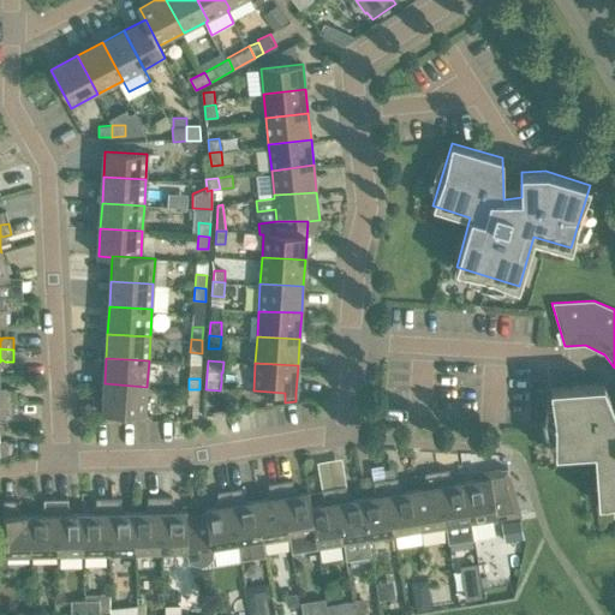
[(105,383),(102,412),(145,415),(147,387),(105,383)]
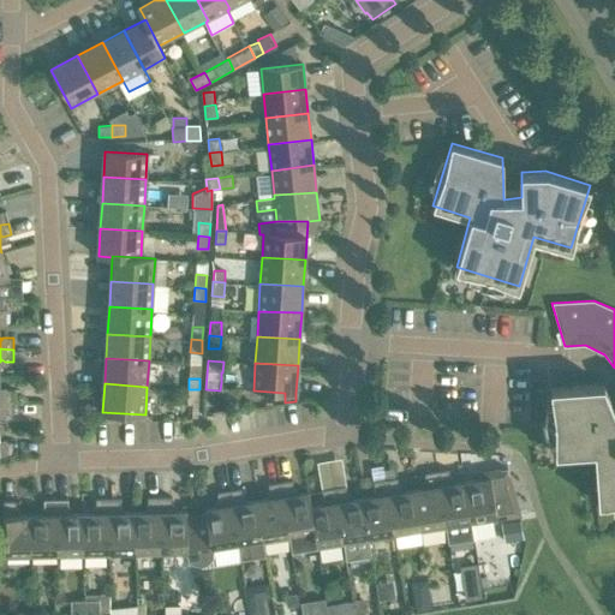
[(614,412),(602,384),(550,388),(553,415),(554,453),(593,451),(598,503),(614,500),(614,412)]
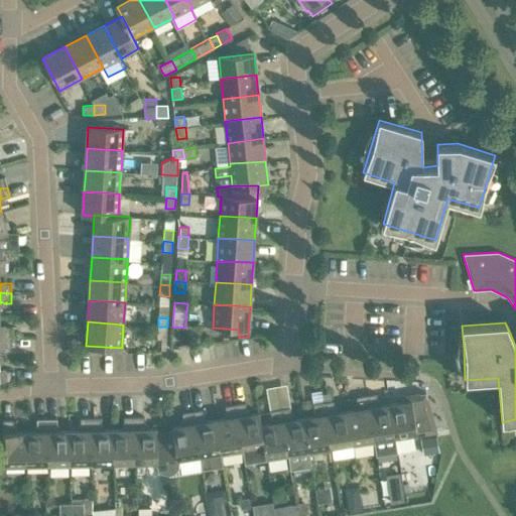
[(0,337),(11,337),(11,327),(2,328),(1,329),(0,327),(0,337)]
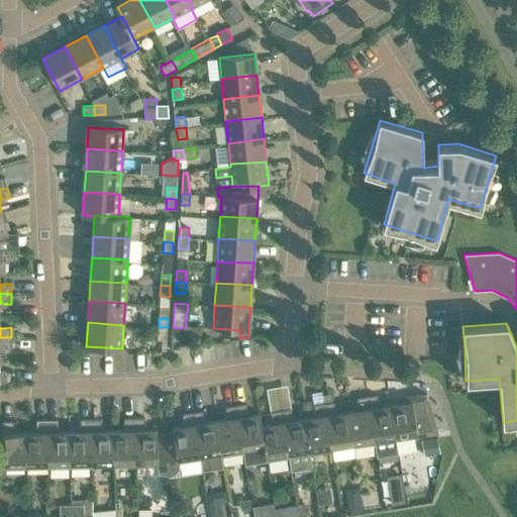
[(159,327),(158,339),(162,339),(161,351),(167,351),(168,327),(159,327)]
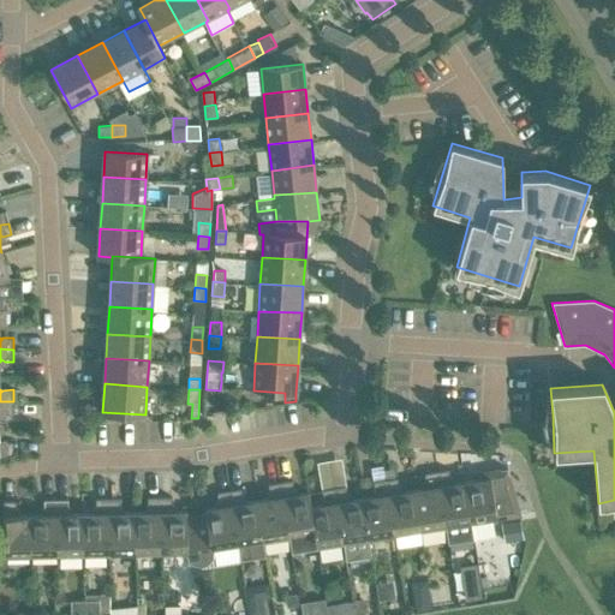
[(13,401),(0,401),(0,415),(3,412),(5,415),(13,413),(13,401)]
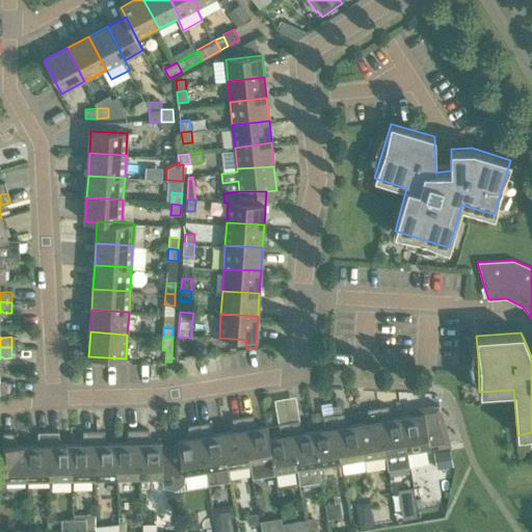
[(0,392),(12,393),(11,381),(3,382),(1,383),(0,381),(0,392)]
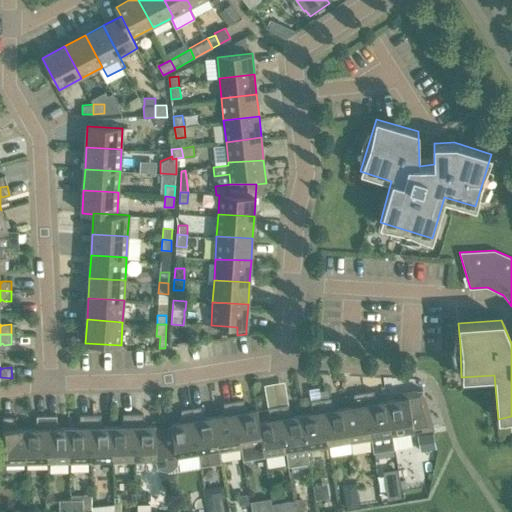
[(311,388),(313,400),(310,401),(310,407),(313,411),(310,413),(300,415),(306,449),(327,446),(320,399),(318,387),(311,388)]
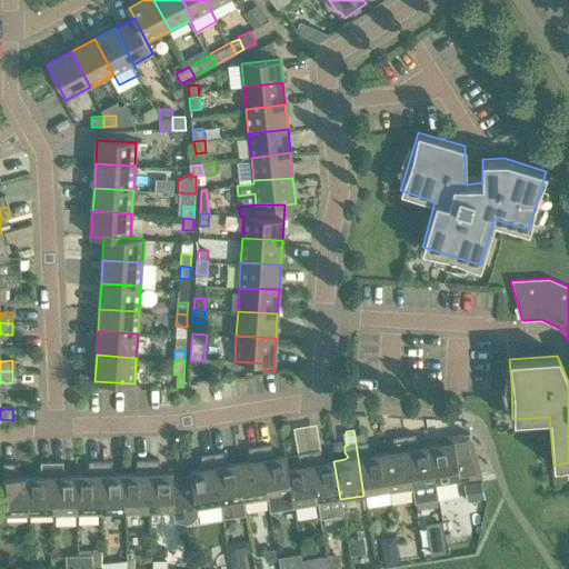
[(451,441),(429,445),(436,483),(468,478),(467,471),(478,469),(468,432),(450,436),(451,441)]
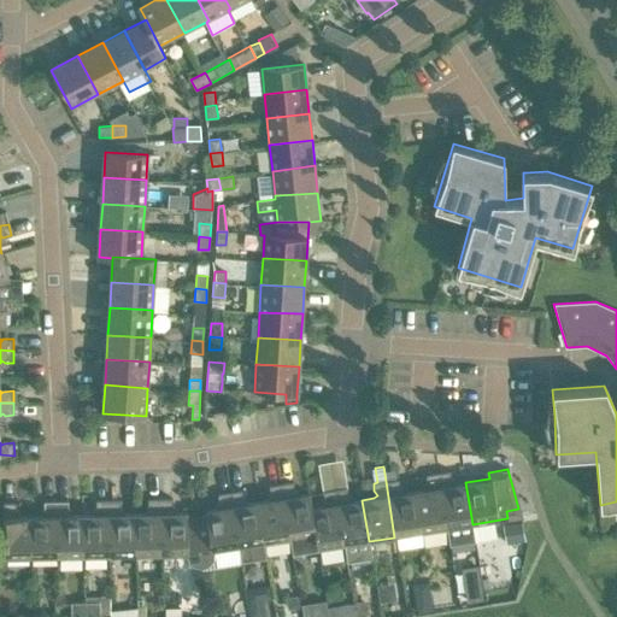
[(438,472),(446,529),(448,545),(474,540),(471,524),(472,524),(465,482),(453,485),(447,483),(450,480),(448,471),(438,472)]
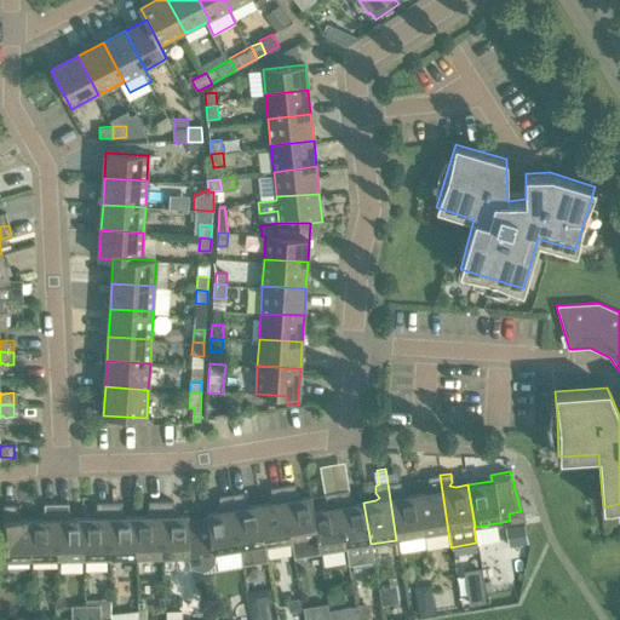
[(334,476),(337,492),(345,547),(349,547),(351,562),(373,558),(371,544),(363,503),(351,504),(348,503),(349,499),(348,491),(345,475),(334,476)]
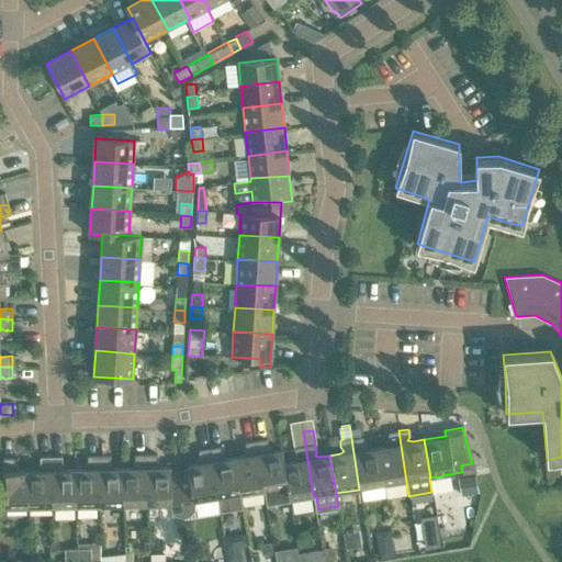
[(406,482),(398,430),(386,433),(388,440),(390,444),(386,446),(377,448),(382,485),(406,482)]
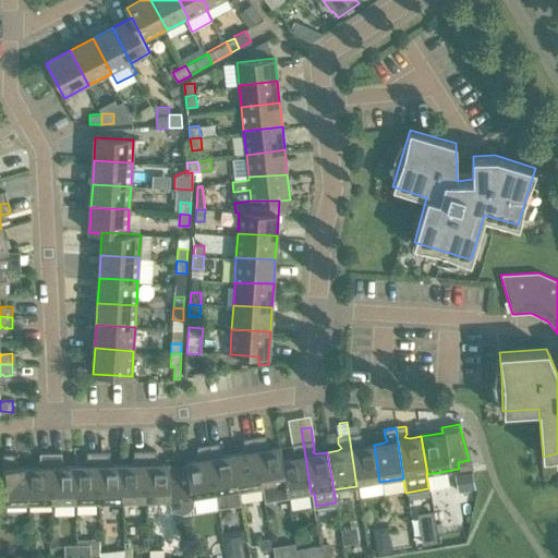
[(379,482),(374,445),(362,446),(359,445),(361,440),(359,434),(349,435),(356,486),(379,482)]
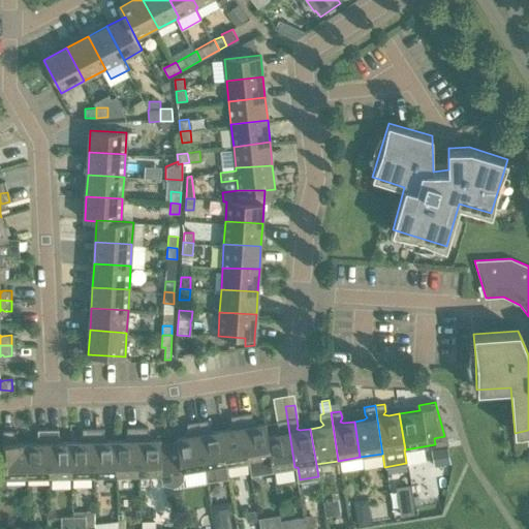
[(253,473),(271,471),(270,460),(267,435),(268,435),(266,424),(254,425),(251,423),(252,419),(251,413),(240,414),(248,464),(252,463),(253,473)]
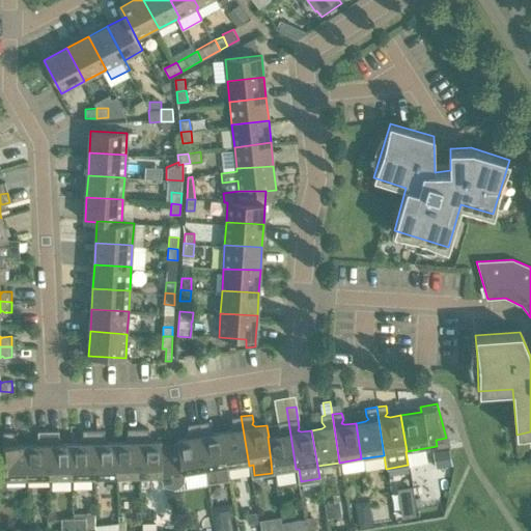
[(249,466),(241,416),(230,418),(231,424),(233,428),(230,430),(221,432),(226,469),(249,466)]
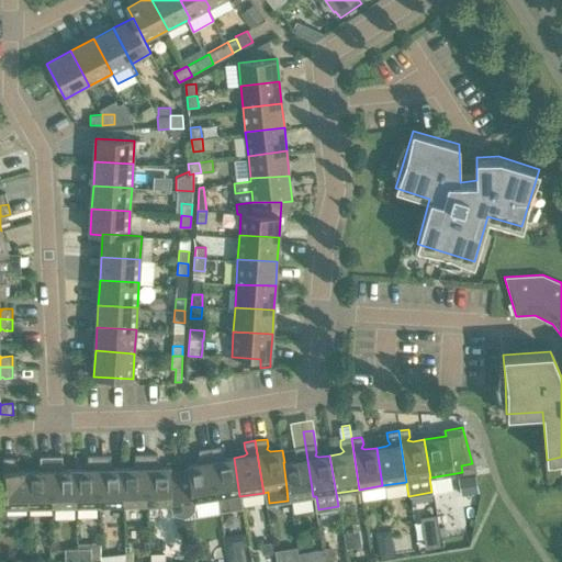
[(313,496),(305,446),(293,448),(294,457),(295,459),(293,461),(284,462),(283,462),(287,489),(288,501),(313,496)]
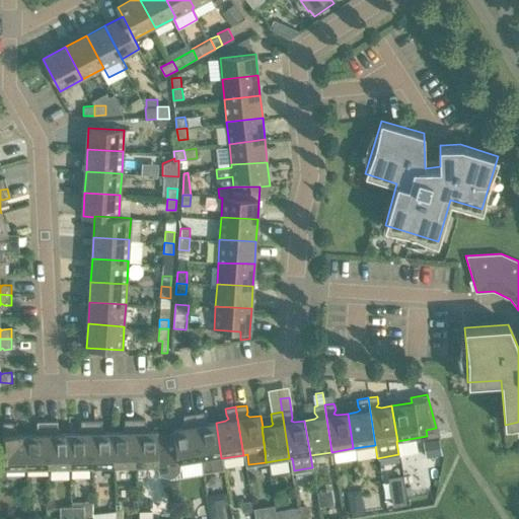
[(193,414),(200,460),(202,474),(223,471),(221,458),(216,423),(207,425),(203,423),(204,420),(203,413),(193,414)]
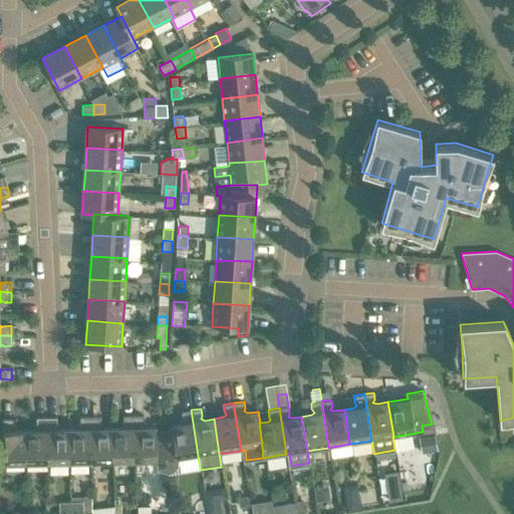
[(173,429),(163,431),(169,474),(175,470),(179,466),(180,459),(198,456),(191,410),(182,412),(183,420),(184,422),(181,424),(172,426),(173,429)]
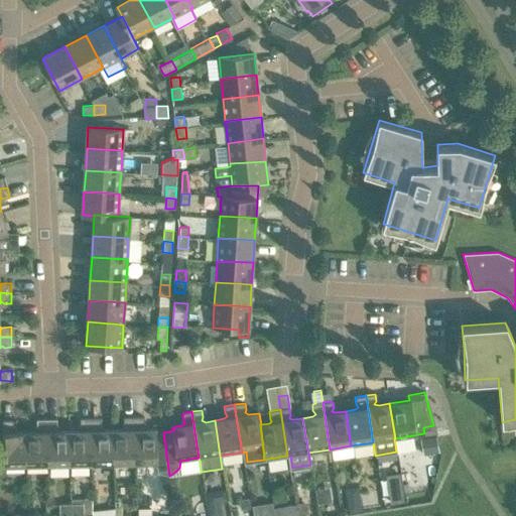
[(121,430),(112,430),(113,466),(135,465),(134,417),(124,418),(123,425),(125,427),(121,430)]
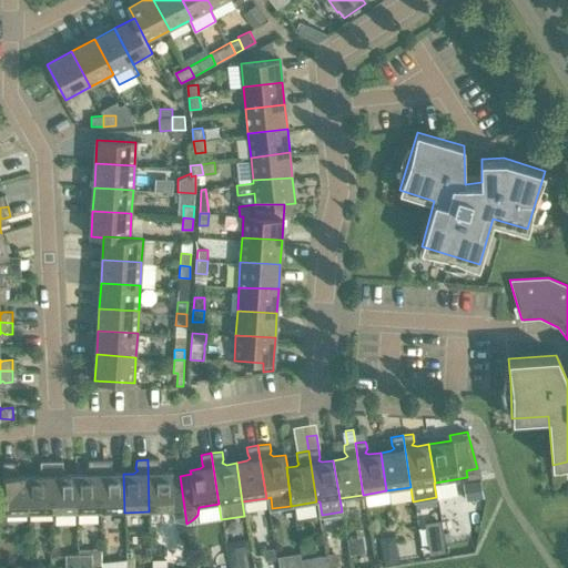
[(159,459),(148,459),(149,511),(171,511),(174,517),(179,521),(186,524),(180,476),(173,477),(173,473),(161,473),(158,470),(159,466),(159,459)]
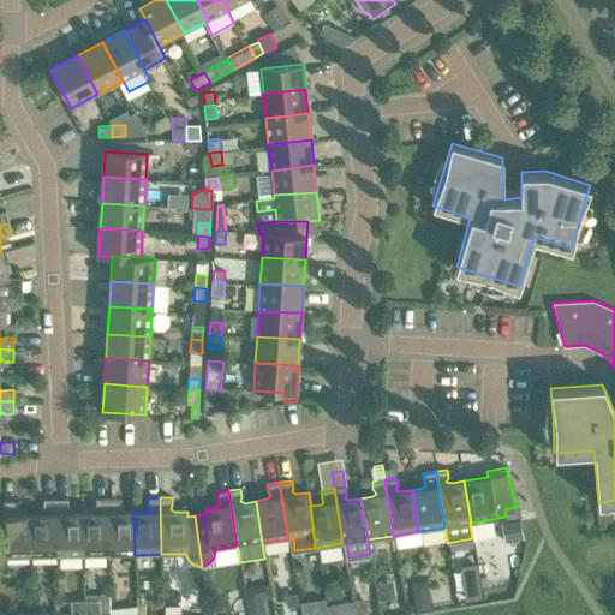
[(93,514),(83,514),(84,556),(109,555),(108,499),(95,500),(95,507),(99,512),(93,514)]
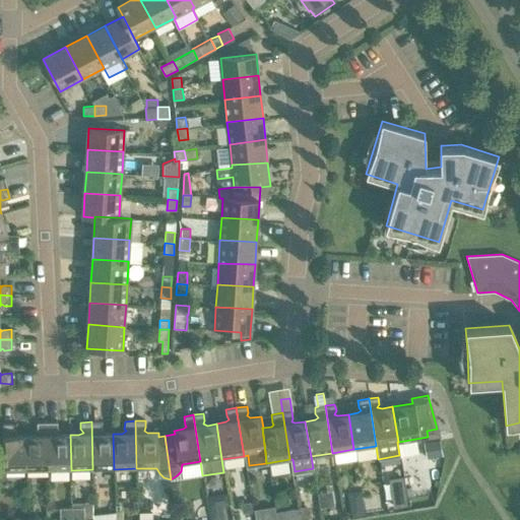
[(102,421),(91,421),(92,469),(114,469),(113,434),(104,434),(100,432),(102,429),(102,421)]
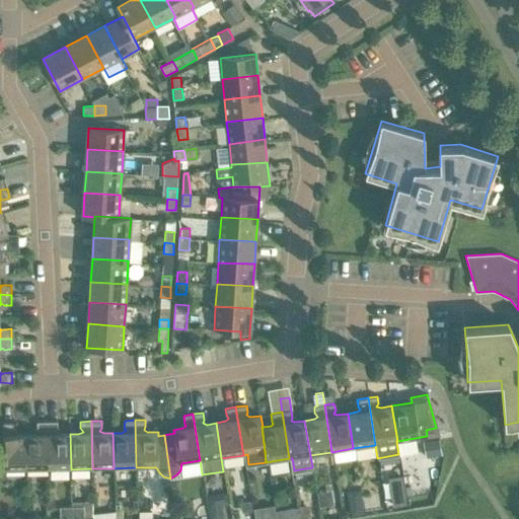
[(26,470),(49,469),(48,422),(38,423),(38,430),(40,433),(36,435),(25,435),(26,470)]
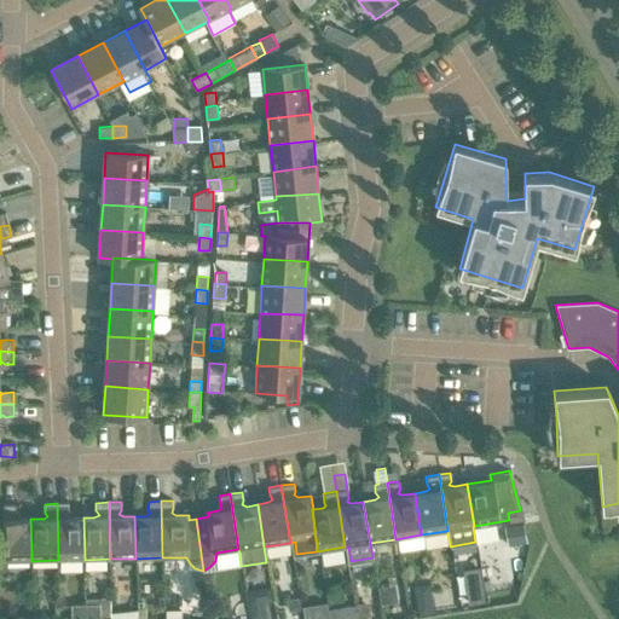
[(69,503),(57,503),(58,560),(85,560),(84,518),(73,518),(68,515),(69,512),(69,503)]
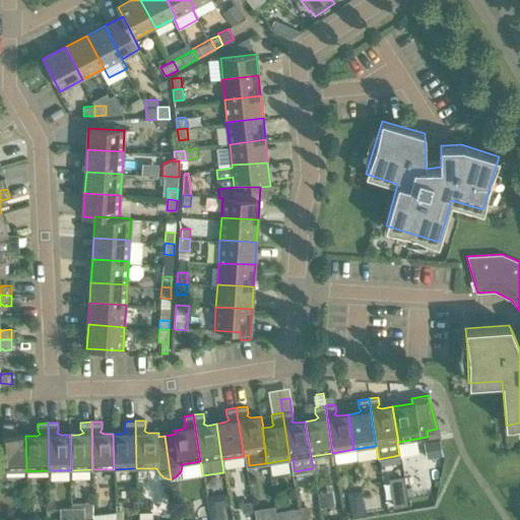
[(0,471),(26,471),(25,436),(17,436),(12,434),(14,430),(14,424),(3,425),(4,454),(0,454),(0,471)]
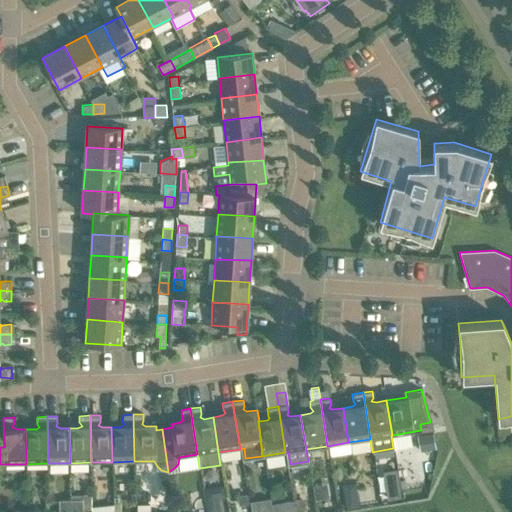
[(433,432),(418,434),(421,450),(435,448),(433,432)]
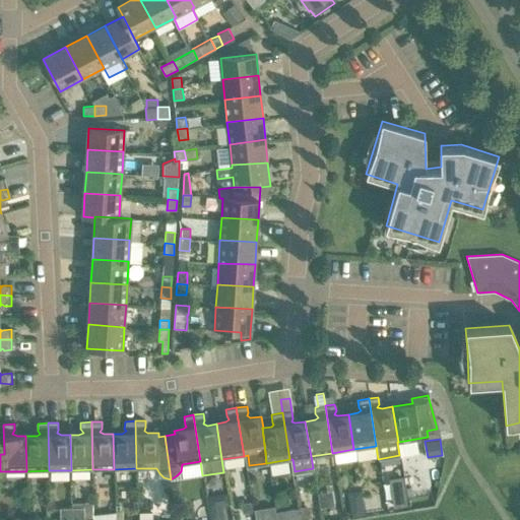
[(404,477),(390,479),(395,509),(408,507),(404,477)]
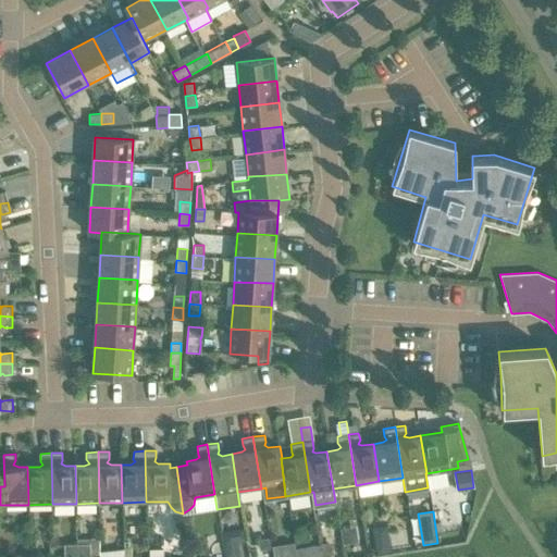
[(77,544),(77,555),(91,555),(91,554),(100,553),(99,536),(78,537),(78,544),(77,544)]
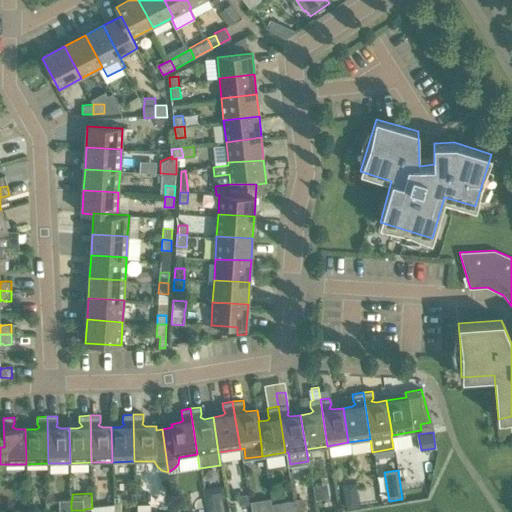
[(246,494),(239,496),(240,502),(248,501),(246,494)]
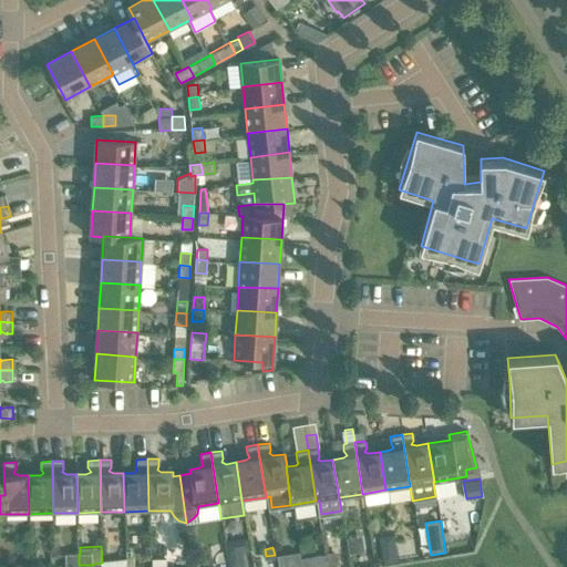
[(388,548),(382,556),(383,563),(398,560),(395,547),(388,548)]
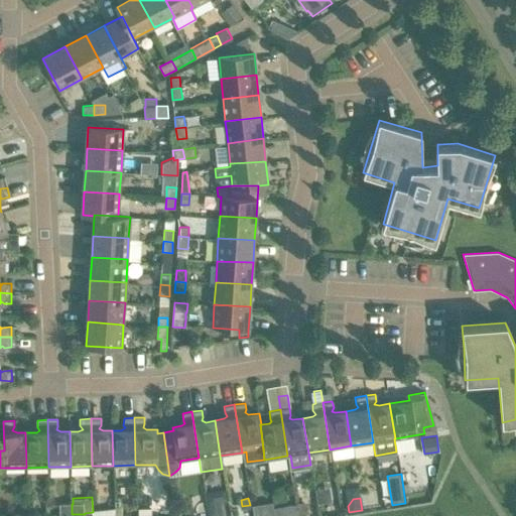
[(72,514),(72,504),(60,504),(60,514),(72,514)]
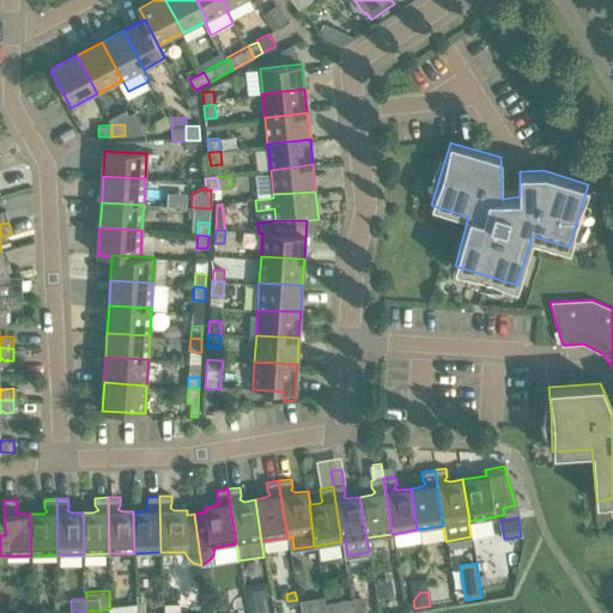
[(351,599),(326,602),(327,612),(344,612),(352,612),(351,599)]
